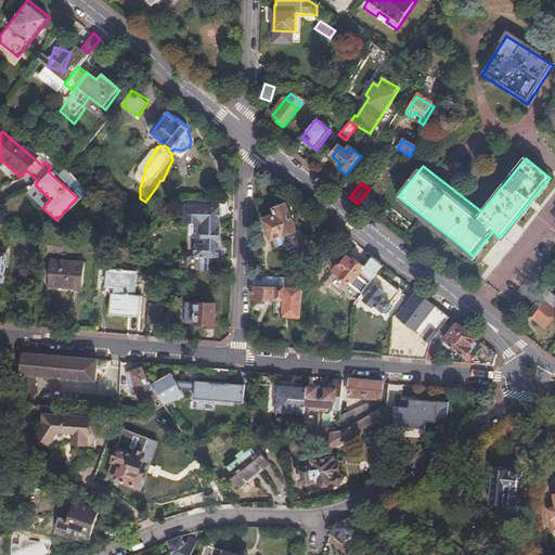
[(287,204),(275,209),(278,214),(271,217),(265,219),(274,241),(298,230),(287,204)]
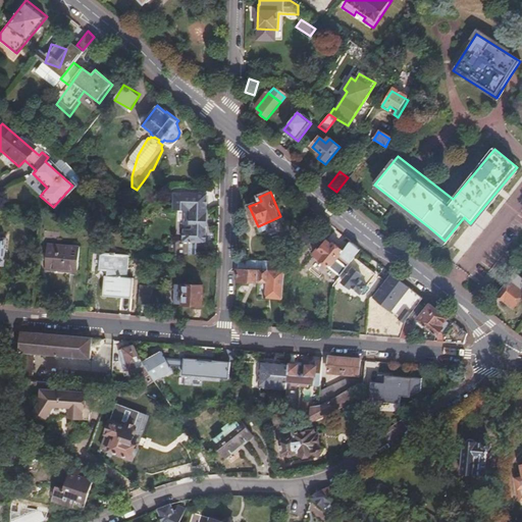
[(175,258),(203,254),(203,245),(206,245),(206,228),(203,228),(204,212),(207,212),(207,195),(174,194),(173,210),(185,211),(191,211),(190,224),(193,224),(192,235),(184,235),(184,242),(176,241),(175,258)]
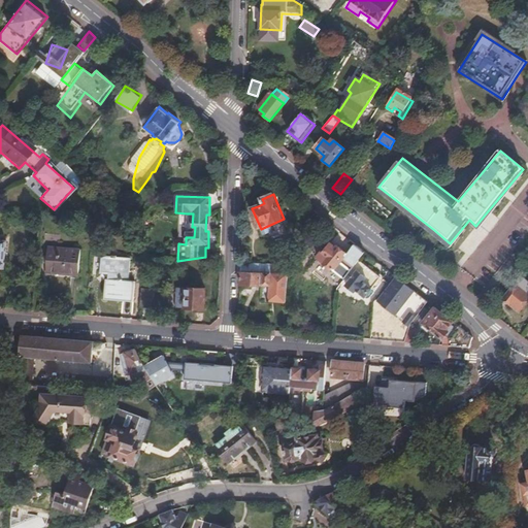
[(193,213),(187,213),(186,237),(194,237),(195,227),(192,227),(193,213)]
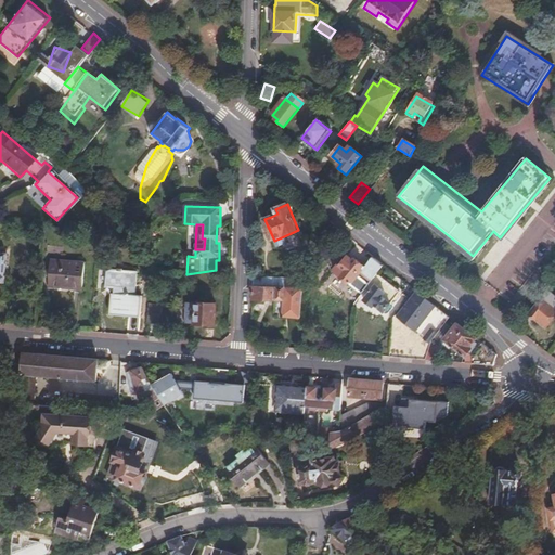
[(385,266),(373,257),(364,268),(362,272),(373,281),(377,274),(385,266)]
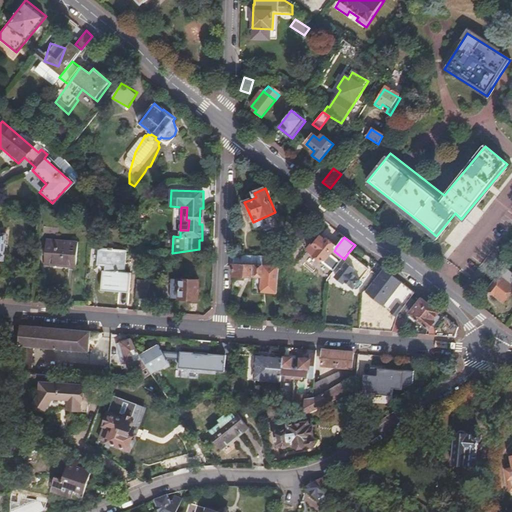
[(321,262),(334,245),(326,238),(322,242),(318,239),(308,251),(321,262)]
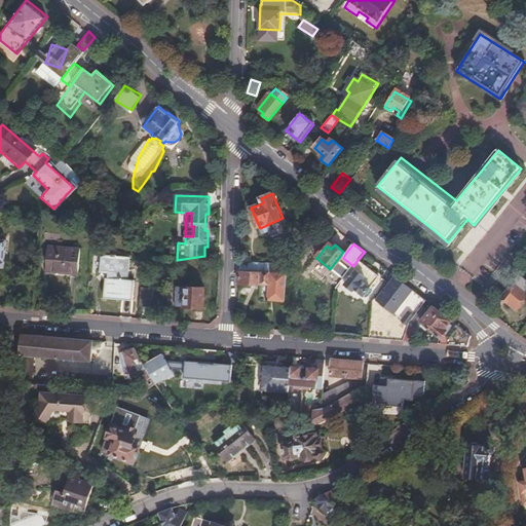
[(44,246),(41,271),(75,274),(78,249),(44,246)]
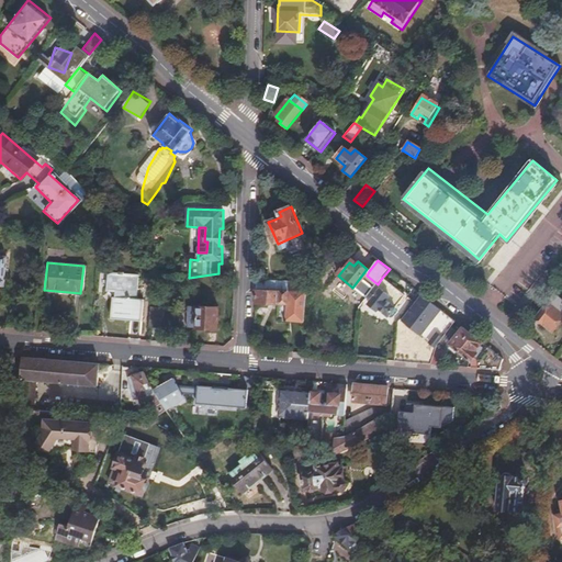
[(367,276),(369,271),(367,269),(352,288),(355,290),(367,276)]
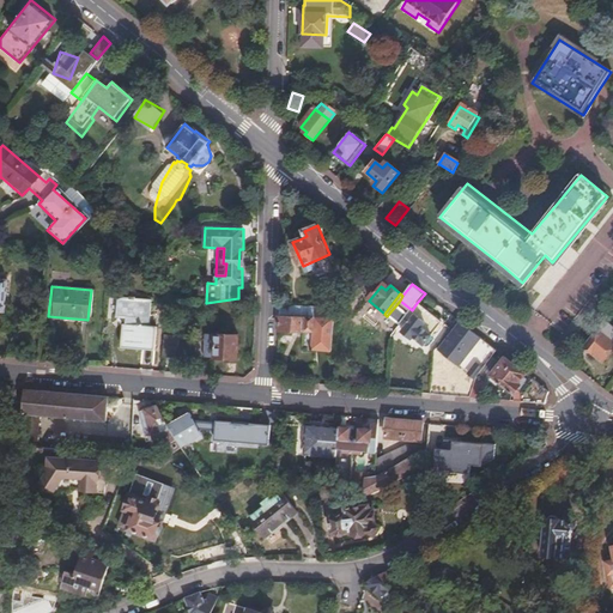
[(442,323),(417,303),(412,310),(401,322),(407,326),(400,334),(408,341),(412,338),(424,347),(442,323)]
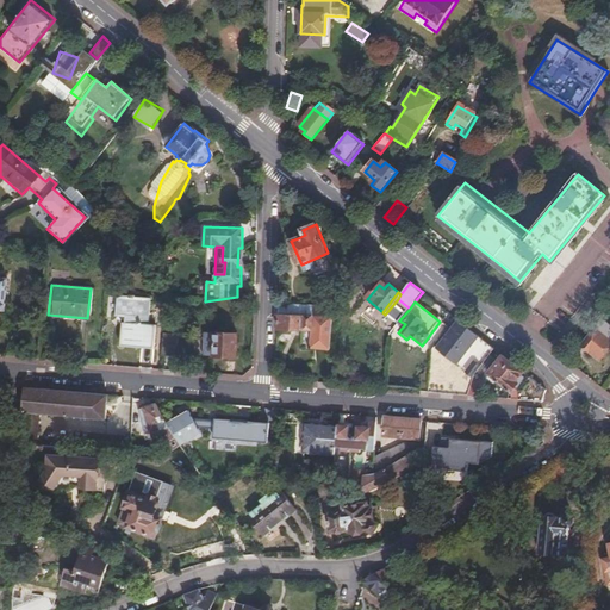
[(118,330),(118,337),(117,352),(151,354),(153,332),(147,331),(148,306),(111,303),(109,329),(118,330)]
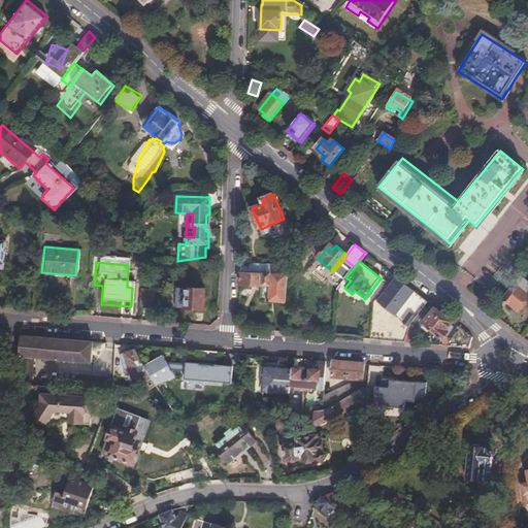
[(253,263),(241,262),(240,270),(254,271),(253,263)]
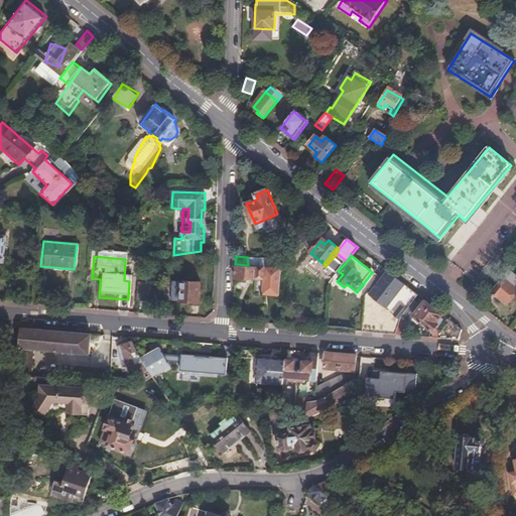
[(281,277),(281,266),(248,265),(235,264),(235,276),(263,277),(262,295),(280,296),(281,277)]
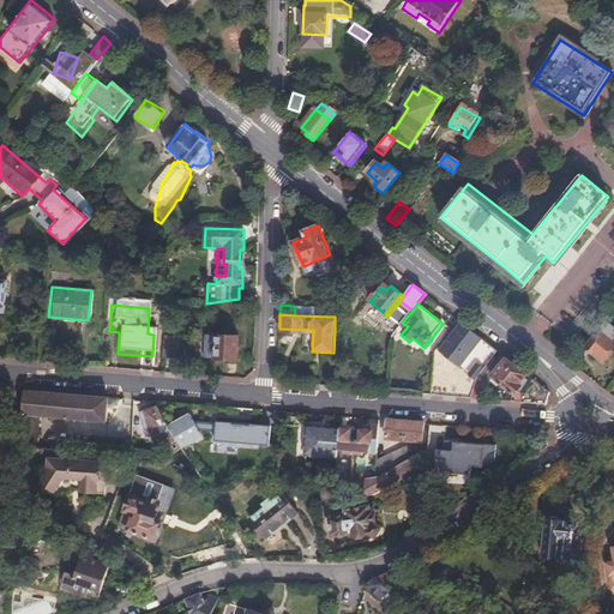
[(498,351),(459,321),(435,351),(432,379),(429,395),(471,398),(475,381),(480,377),(486,368),(493,357),(498,351)]
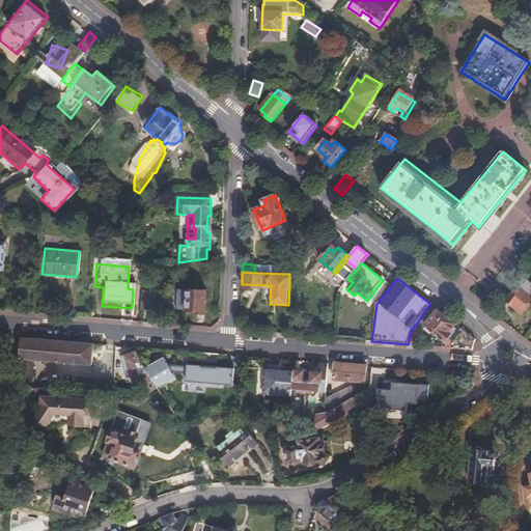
[(530,288),(521,281),(506,300),(523,313),(530,303),(530,288)]
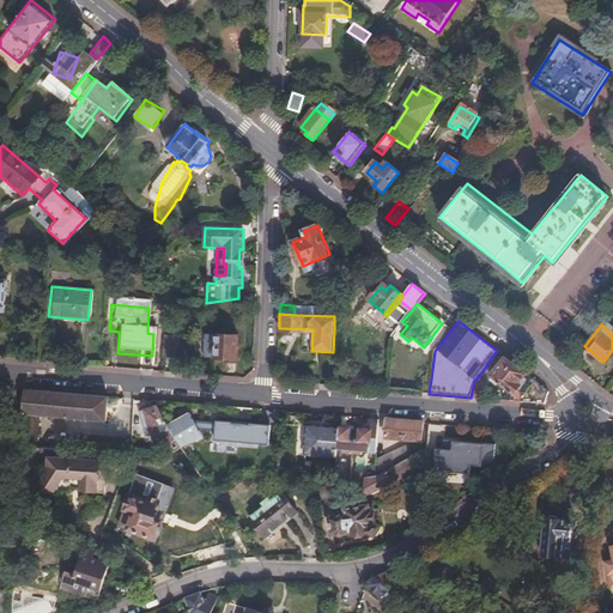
[(216,332),(214,356),(237,358),(237,333),(216,332)]
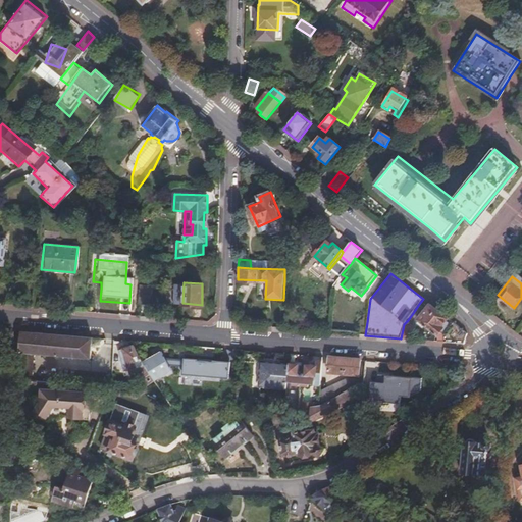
[(149,290),(138,289),(136,304),(148,305),(149,290)]
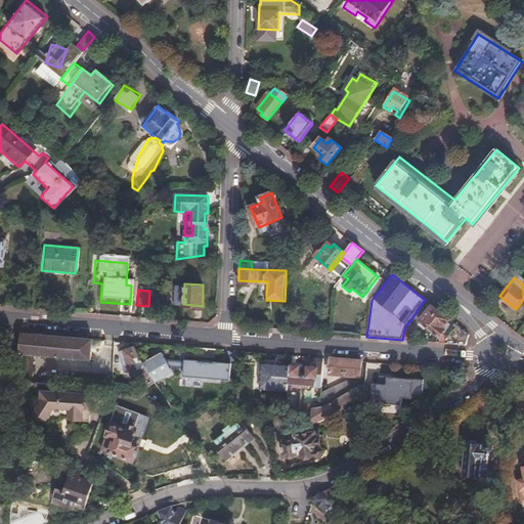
[(429,311),(421,305),(415,314),(418,317),(426,323),(442,336),(450,326),(447,324),(450,320),(433,306),(429,311)]
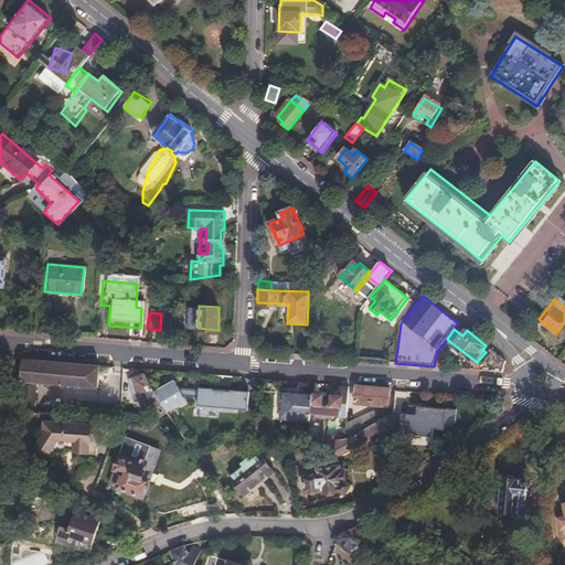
[(459,349),(450,342),(448,345),(457,352),(459,349)]
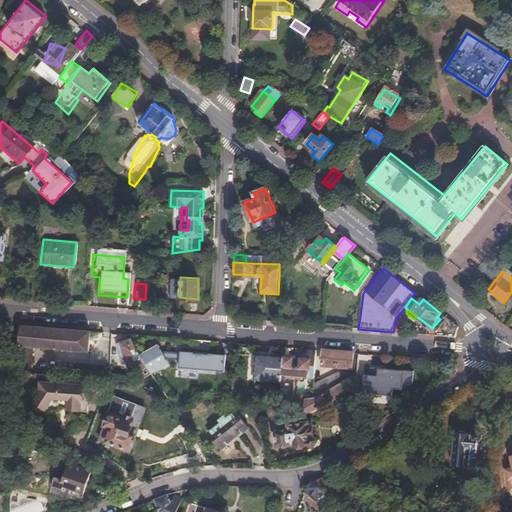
[(396,318),(393,332),(402,333),(406,315),(400,314),(396,318)]
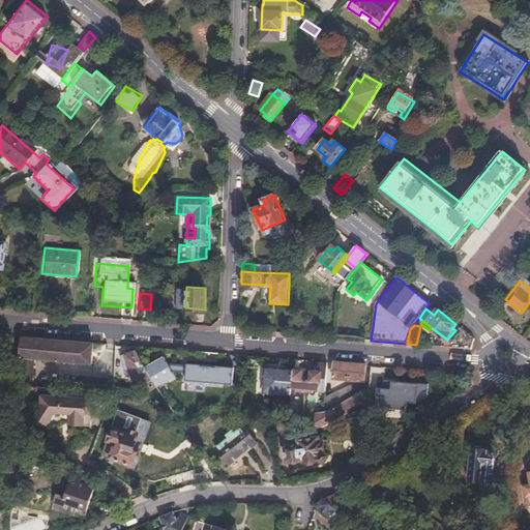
[(365,326),(363,340),(371,341),(373,327),(365,326)]
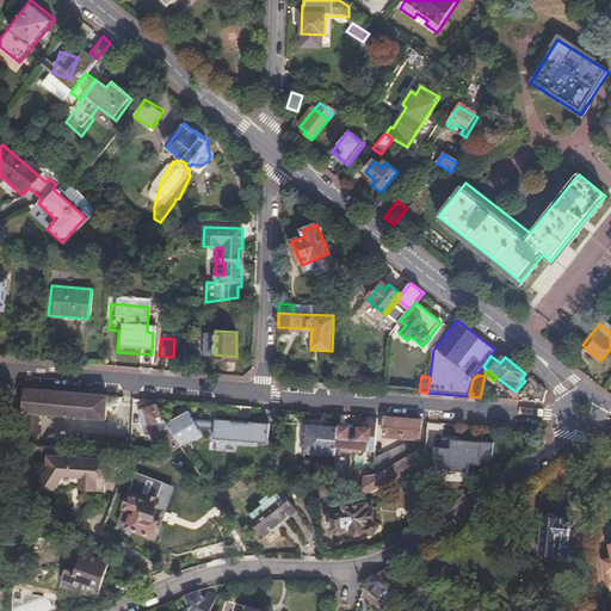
[(548,392),(531,378),(526,383),(517,395),(516,396),(523,397),(522,401),(544,403),(548,392)]
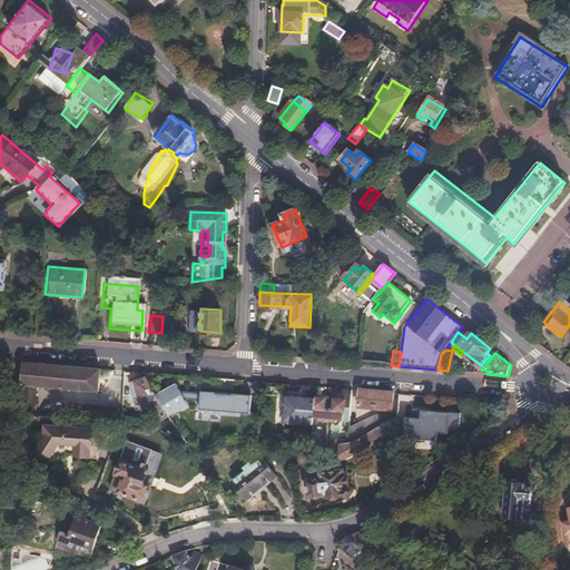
[(101,369),(23,362),(21,384),(98,391),(101,369)]
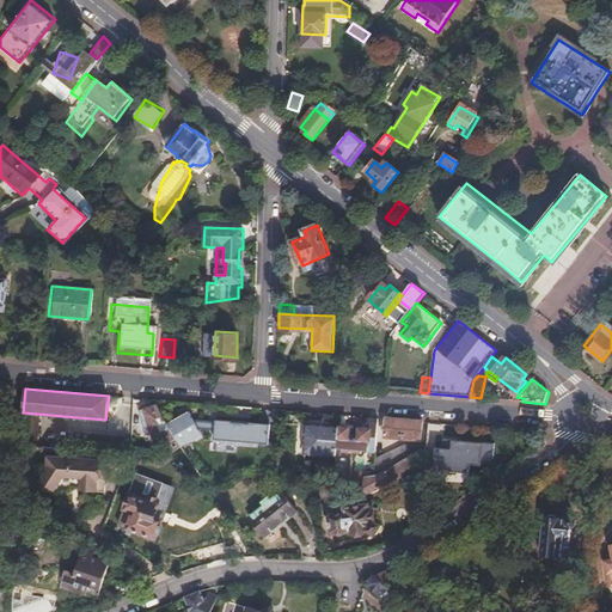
[(171,430),(158,404),(147,407),(140,409),(145,426),(148,424),(151,433),(152,439),(161,436),(160,433),(171,430)]
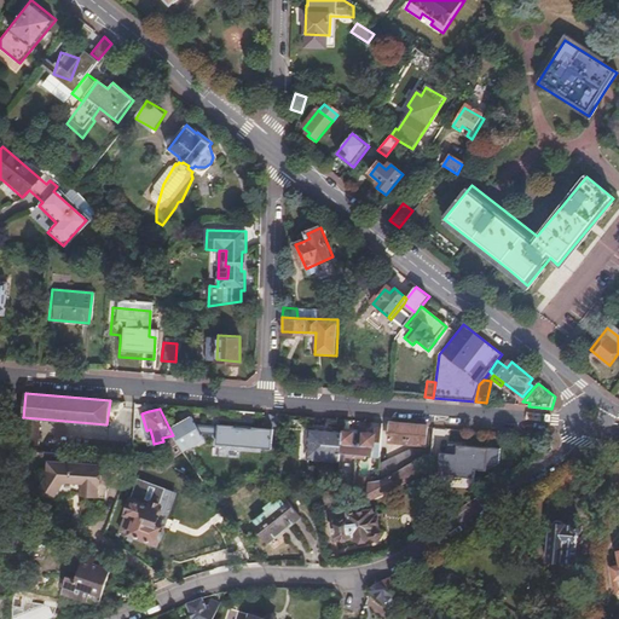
[(189,416),(171,426),(184,449),(202,438),(197,431),(202,428),(196,420),(192,422),(189,416)]
